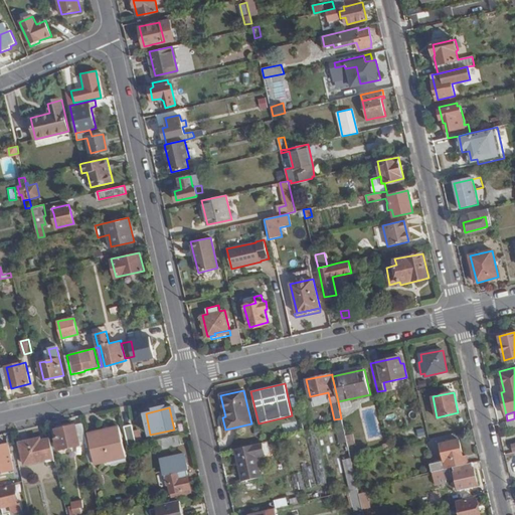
[(311,414),(303,415),(319,485),(326,483),(311,414)]
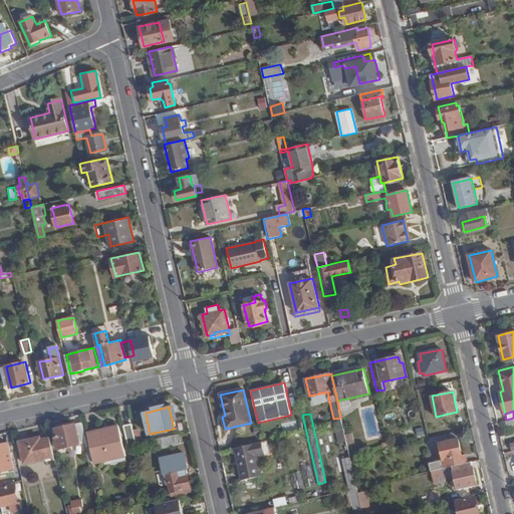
[(303,433),(299,416),(291,418),(294,434),(303,433)]
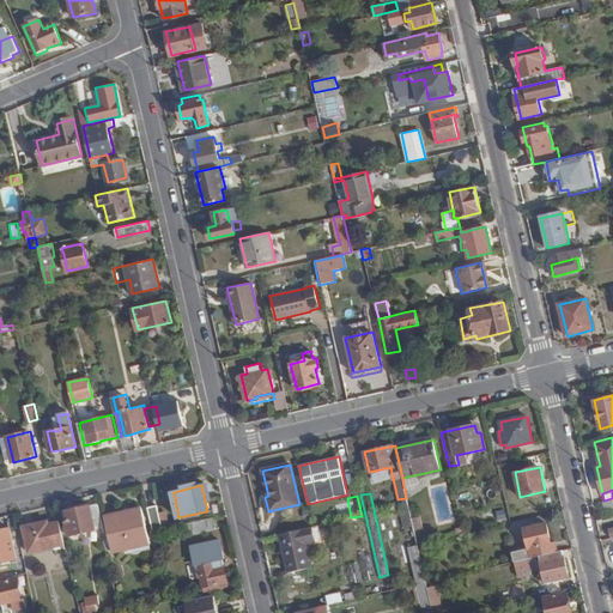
[(406,498),(398,499),(404,526),(412,523),(406,498)]
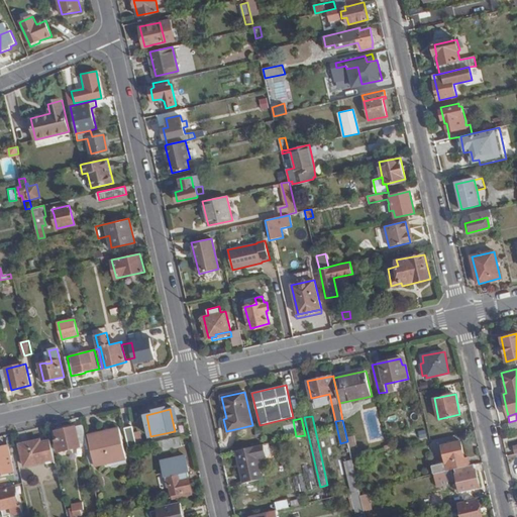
[(281,423),(285,439),(293,437),(289,421),(281,423)]
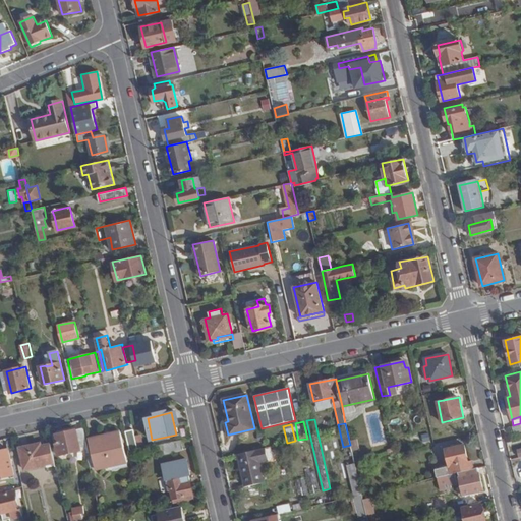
[(89,452),(83,427),(56,433),(58,444),(56,444),(58,456),(85,450),(87,453),(89,452)]
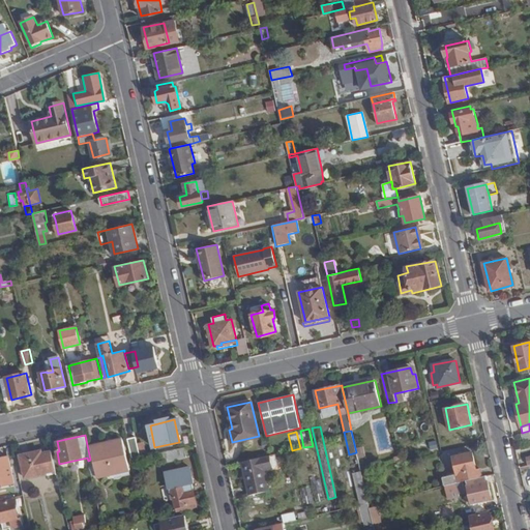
[(122,440),(90,447),(97,477),(129,471),(122,440)]
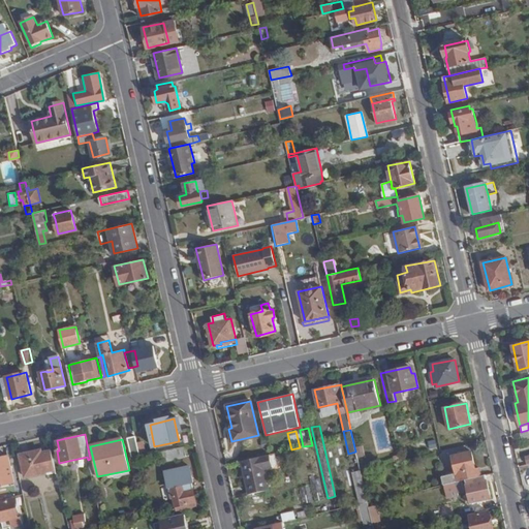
[(136,441),(128,443),(131,458),(139,457),(136,442),(136,441)]
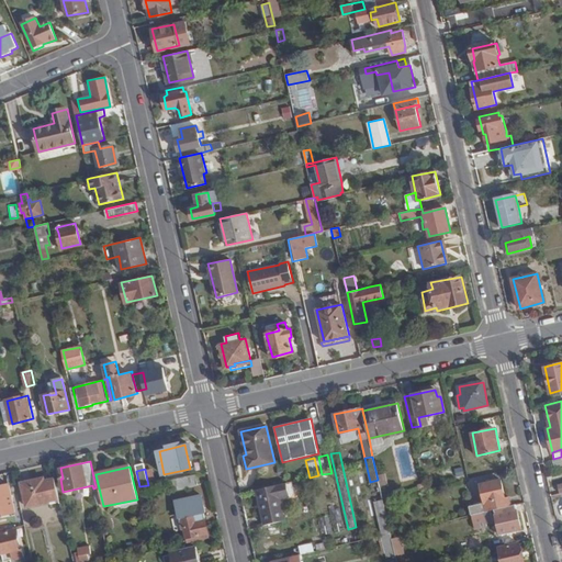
[(145,470),(148,485),(154,484),(150,469),(145,470)]
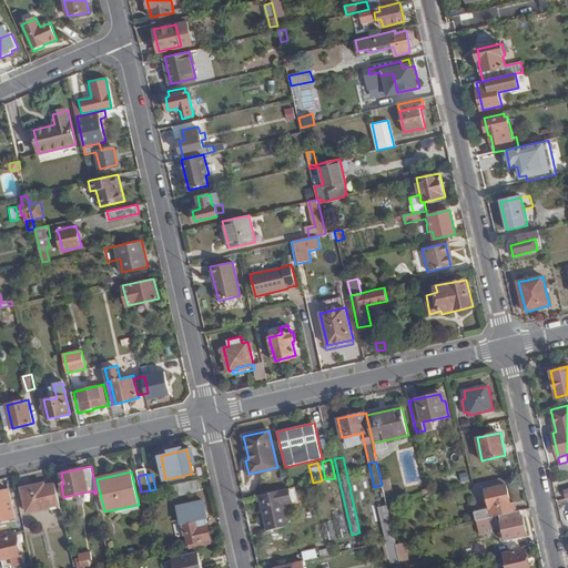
[(335,478),(325,479),(333,515),(343,513),(335,478)]
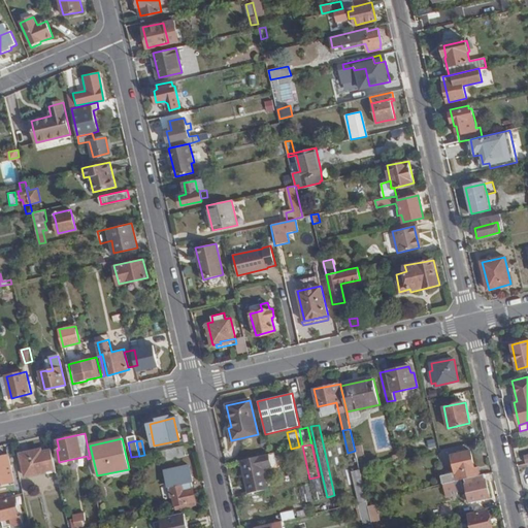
[(187,456),(185,446),(161,451),(164,461),(187,456)]
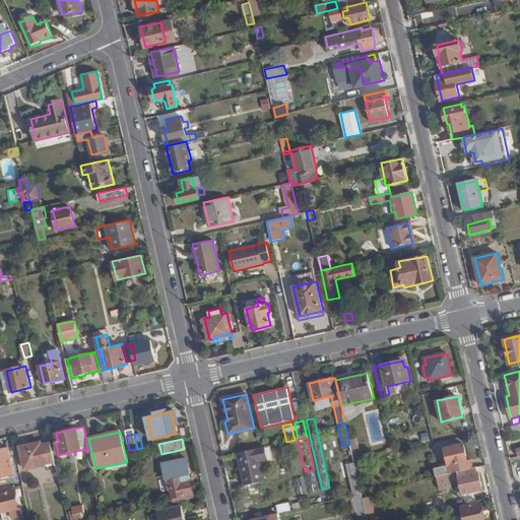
[(55,461),(51,443),(42,445),(42,442),(19,447),(24,468),(55,461)]
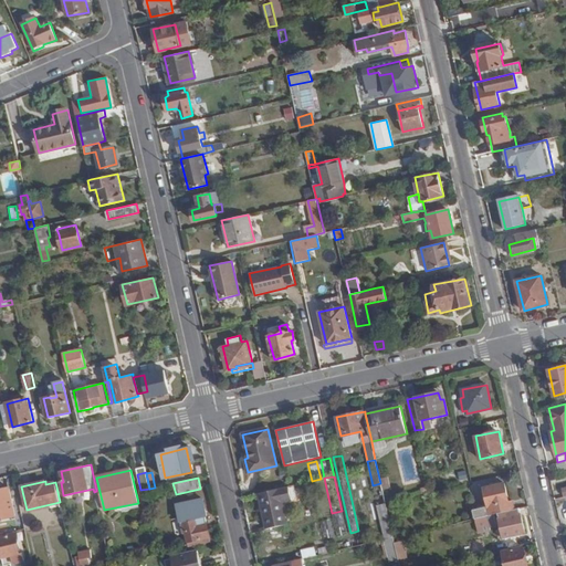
[(499,513),(515,510),(513,500),(510,501),(505,483),(485,486),(485,490),(486,493),(489,505),(470,509),(472,520),(475,519),(488,515),(499,513)]
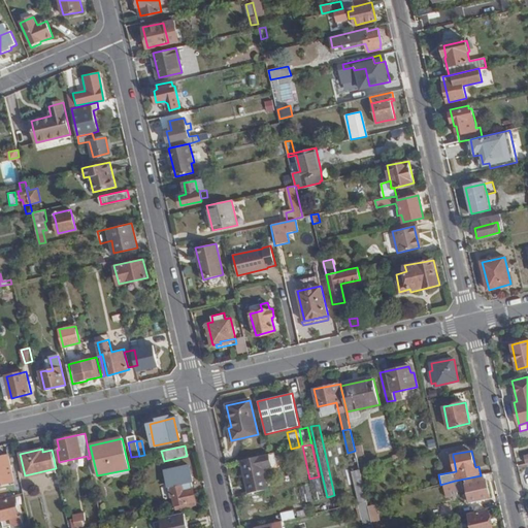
[(272,466),(269,454),(242,460),(249,493),(268,489),(263,468),(272,466)]
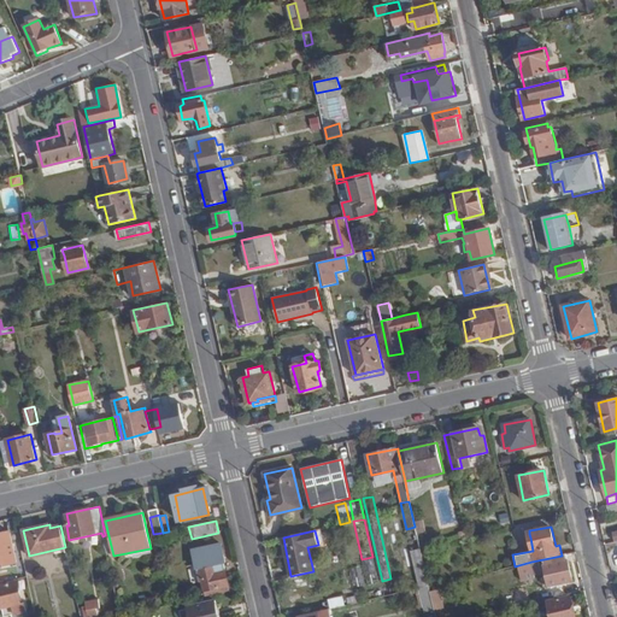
[(10,532),(0,534),(0,565),(17,562),(10,532)]
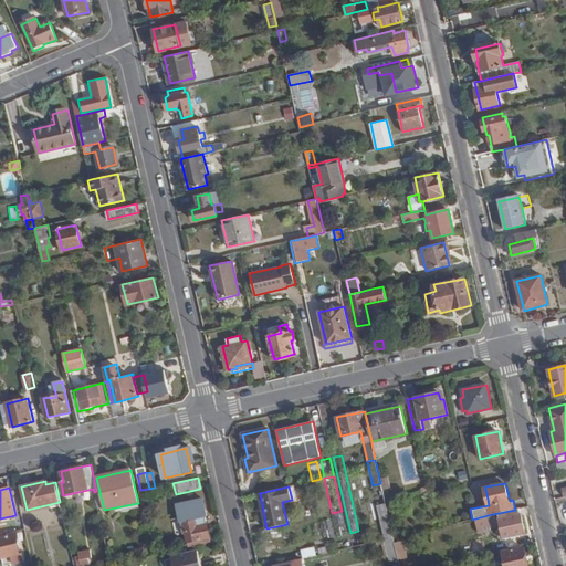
[(385,502),(384,494),(375,496),(385,538),(394,537),(385,502)]
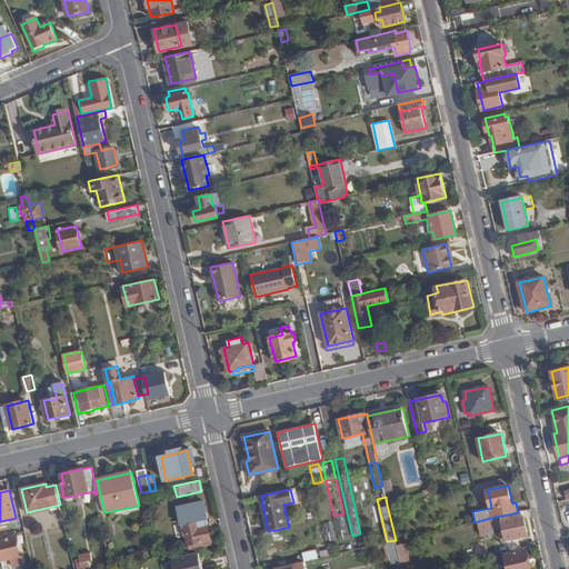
[(202,501),(173,507),(178,526),(207,520),(202,501)]
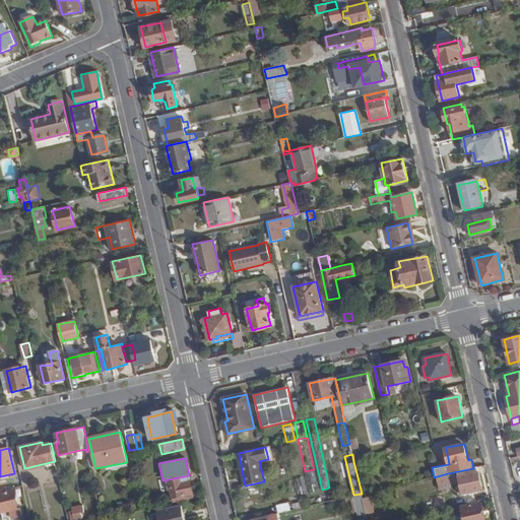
[(482,489),(477,466),(473,468),(458,471),(462,488),(460,489),(461,494),(482,489)]
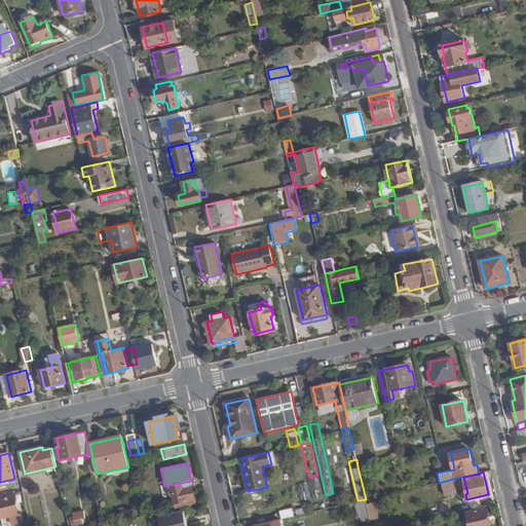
[(317,475),(308,477),(313,497),(323,495),(317,475)]
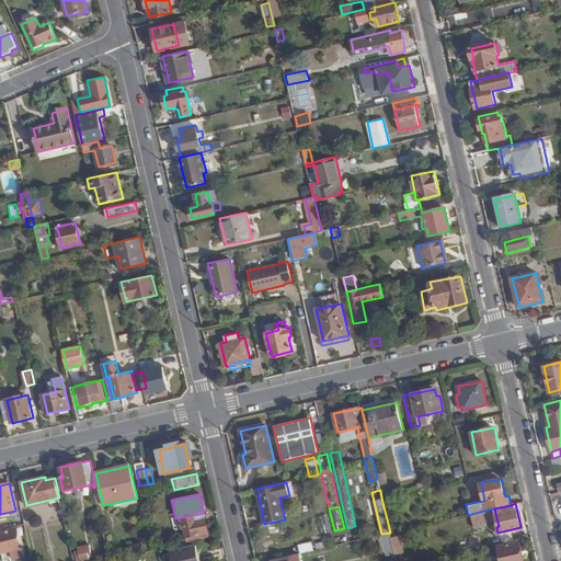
[(325,510),(317,512),(322,534),(331,531),(325,510)]
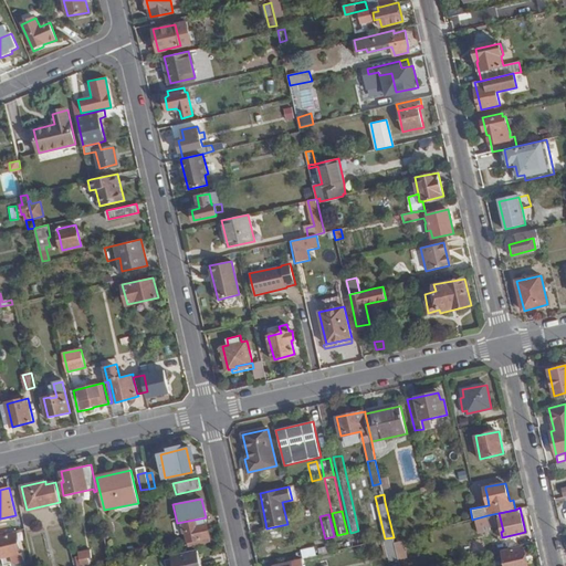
[(490,525),(488,515),(475,519),(478,527),(490,525)]
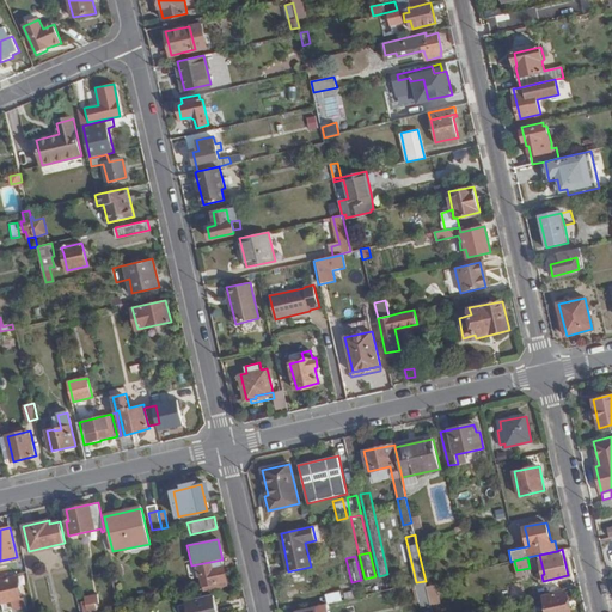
[(204,591),(228,586),(222,560),(195,567),(197,577),(201,576),(204,591)]
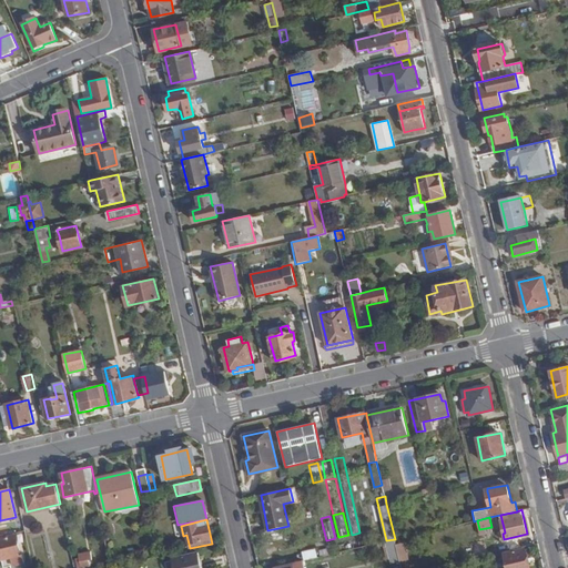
[(17,535),(0,538),(0,556),(1,559),(3,559),(4,567),(12,566),(13,567),(26,565),(23,555),(21,555),(17,535)]
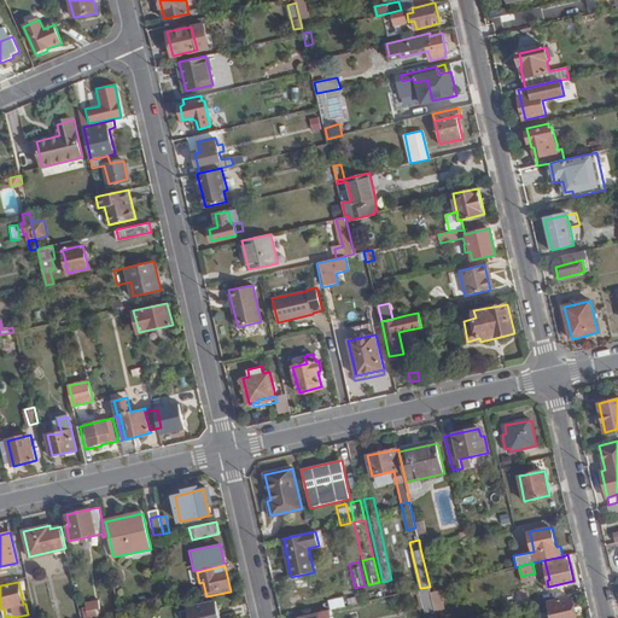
[(430,587),(420,588),(425,612),(435,610),(431,593),(430,587)]
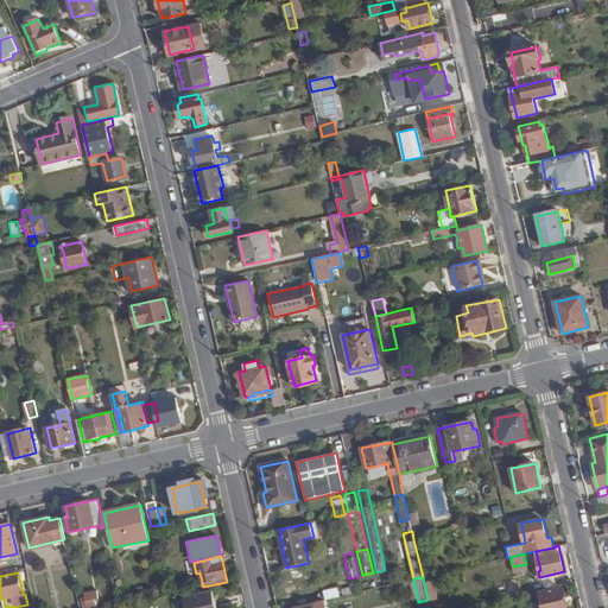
[(424,583),(428,600),(436,597),(432,581),(424,583)]
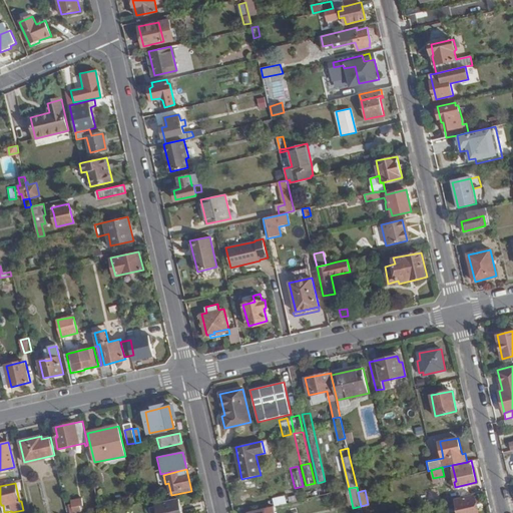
[(477,512),(474,495),(457,500),(459,512),(477,512)]
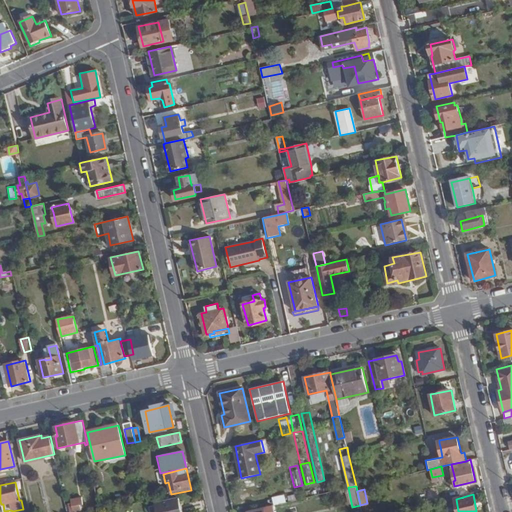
[(283,495),(270,498),(272,505),(285,502),(283,495)]
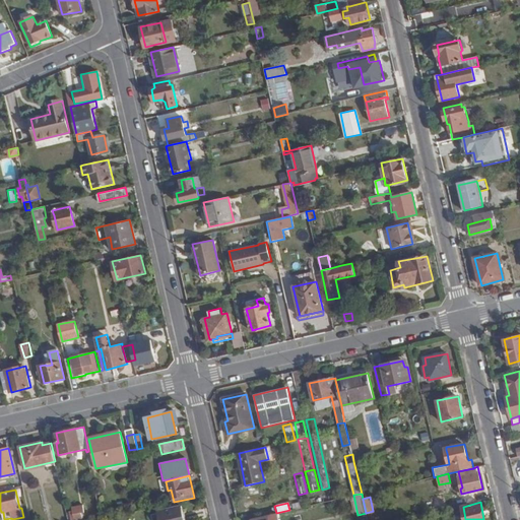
[(70,511),(71,519),(82,519),(81,514),(83,513),(82,506),(72,508),(72,511),(70,511)]
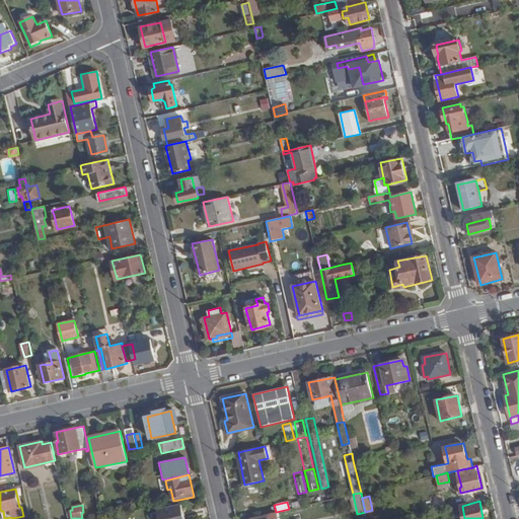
[(184,518),(181,505),(157,510),(159,518),(184,518)]
